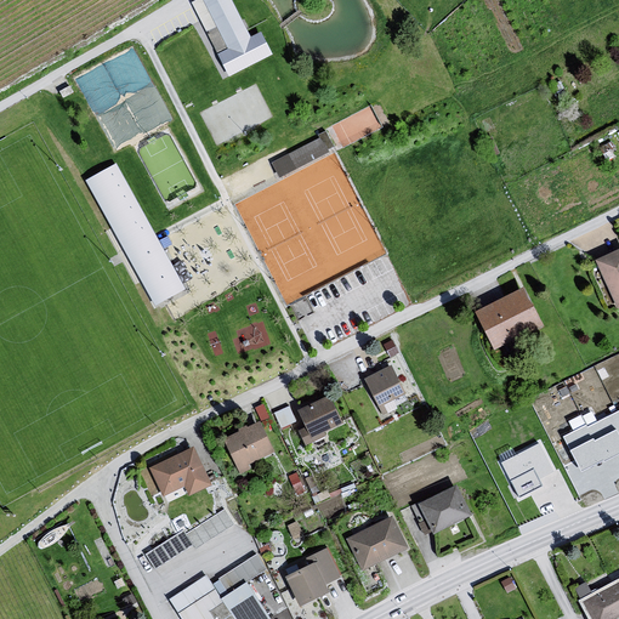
[(251,37),(232,0),(203,0),(217,27),(206,32),(230,75),(272,54),(261,32),(251,37)]
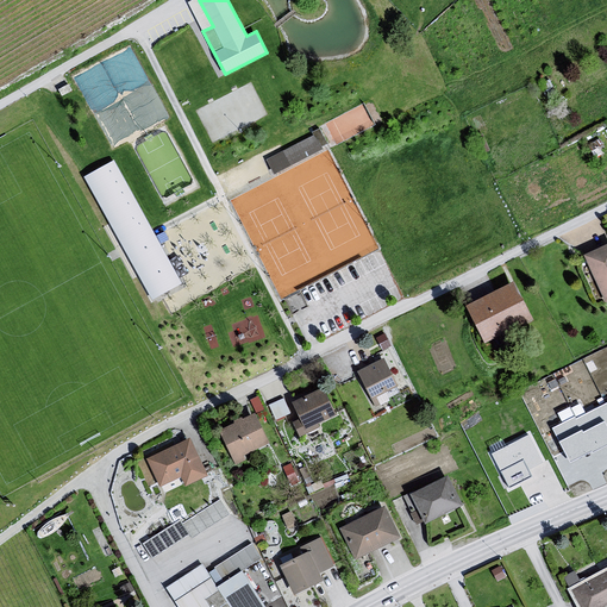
[(312,132),(266,157),(274,174),(321,148),(312,132)]
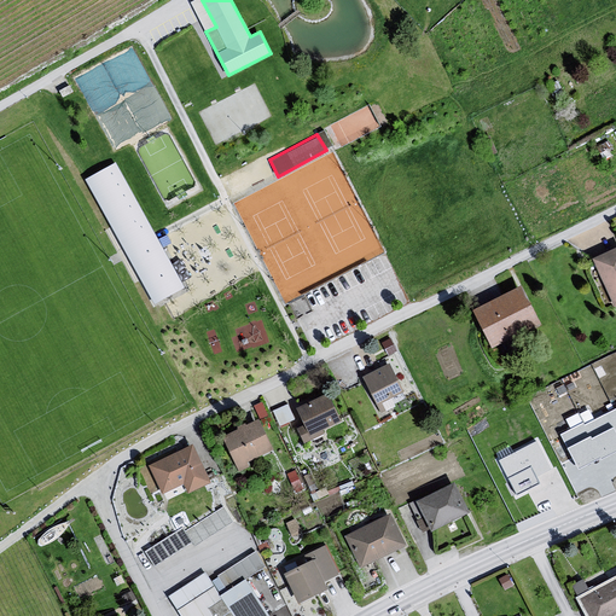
[(116,163),(85,180),(155,306),(185,288),(116,163)]
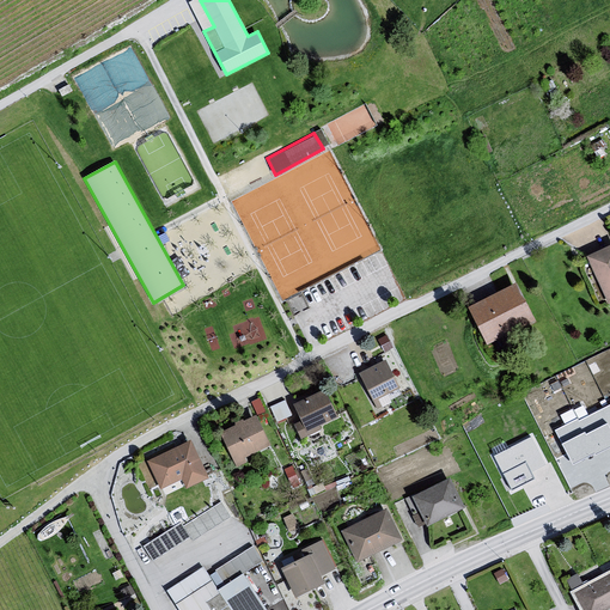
[(202,252),(189,260),(195,272),(219,258),(205,233),(195,239),(202,252)]
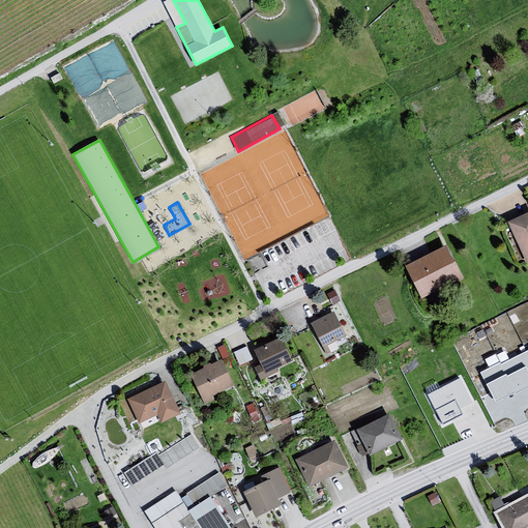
[(527,212),(507,222),(526,261),(527,260),(527,212)]
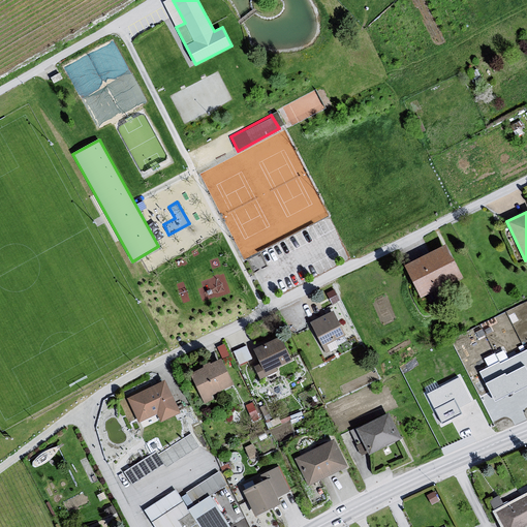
[(445,245),(404,266),(420,298),(462,276),(445,245)]
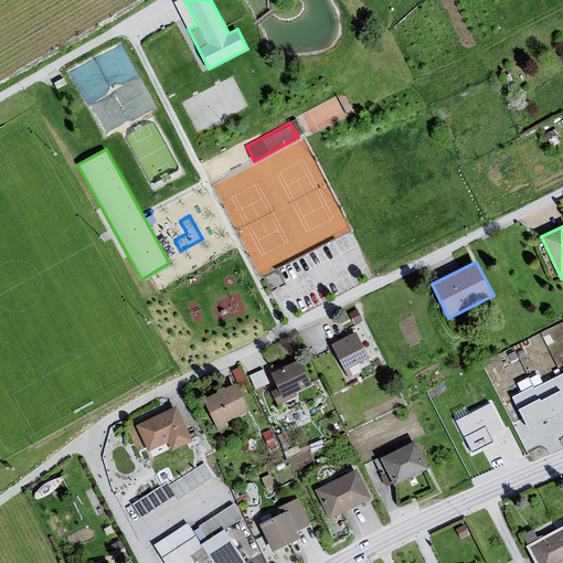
[(357,333),(331,344),(348,376),(371,363),(357,333)]
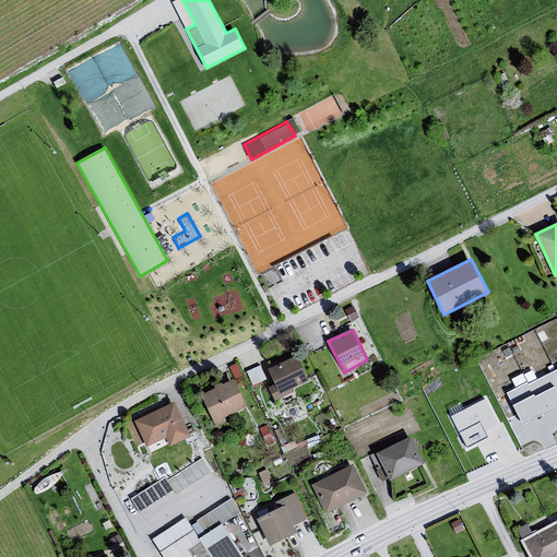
[(297,356),(268,368),(282,398),(293,392),(291,388),(309,381),(297,356)]
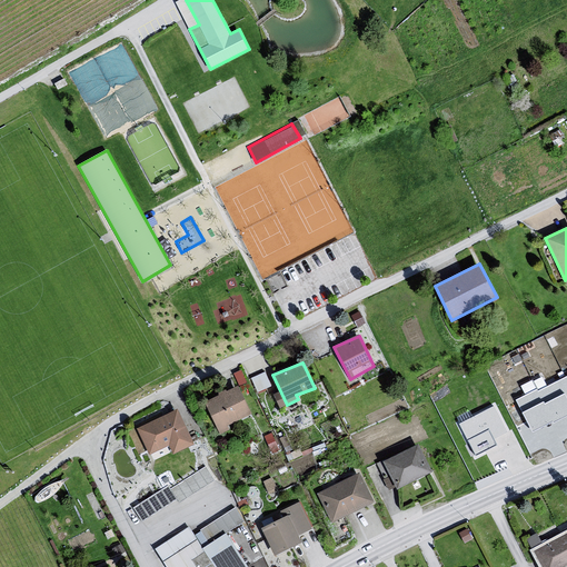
[(246,365),(238,367),(240,380),(249,378),(246,365)]
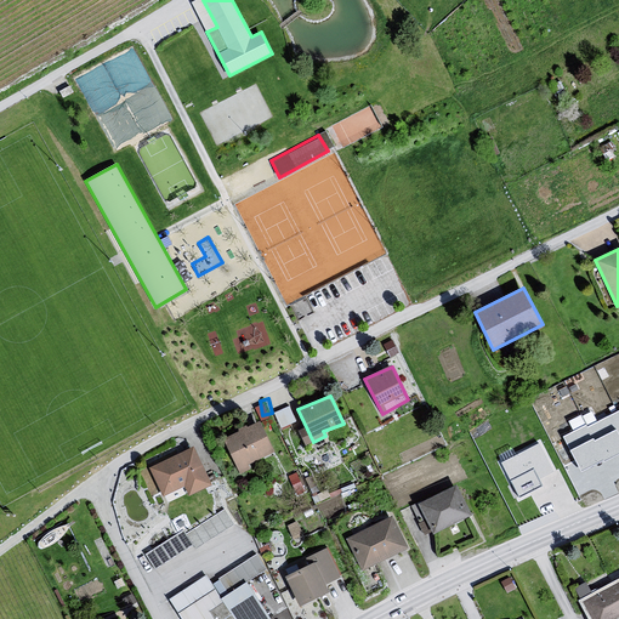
[(284,424),(299,419),(294,402),(278,407),(284,424)]
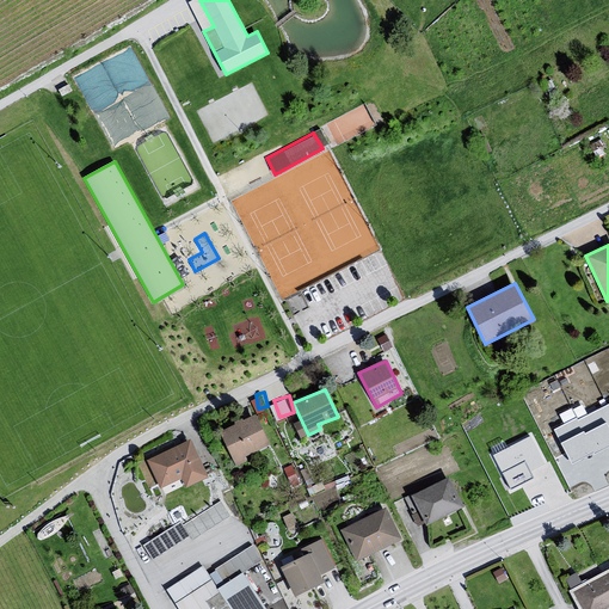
[(256,416),(220,432),(234,466),(271,447),(256,416)]
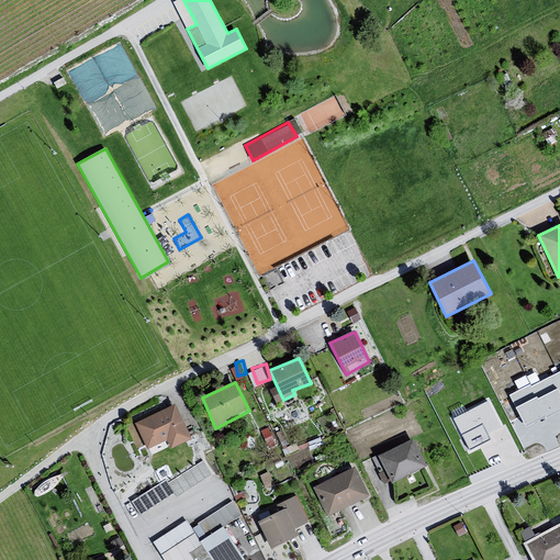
[(559,384),(546,388),(548,396),(559,393),(559,384)]
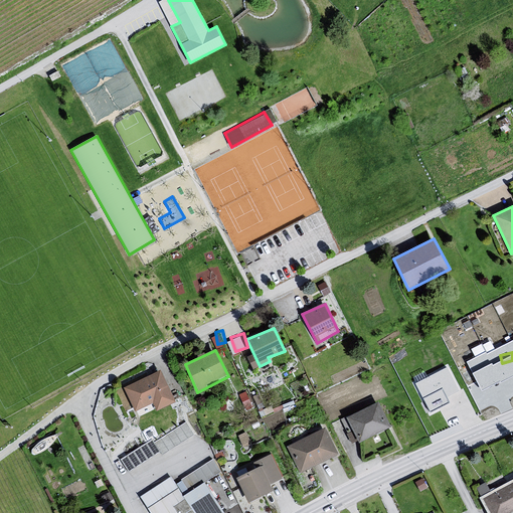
[(414,381),(432,412),(466,393),(451,365),(414,381)]
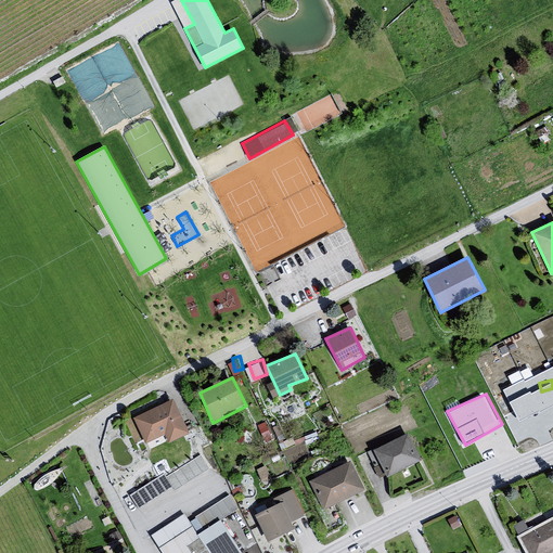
[(172,399),(130,418),(145,445),(164,434),(168,444),(189,434),(172,399)]
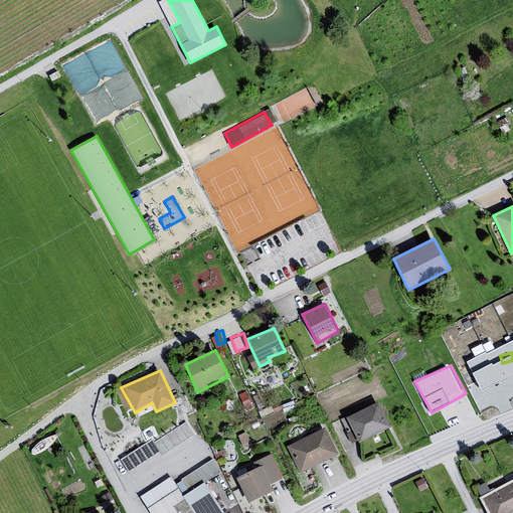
[(378,401),(345,416),(358,443),(389,426),(378,401)]
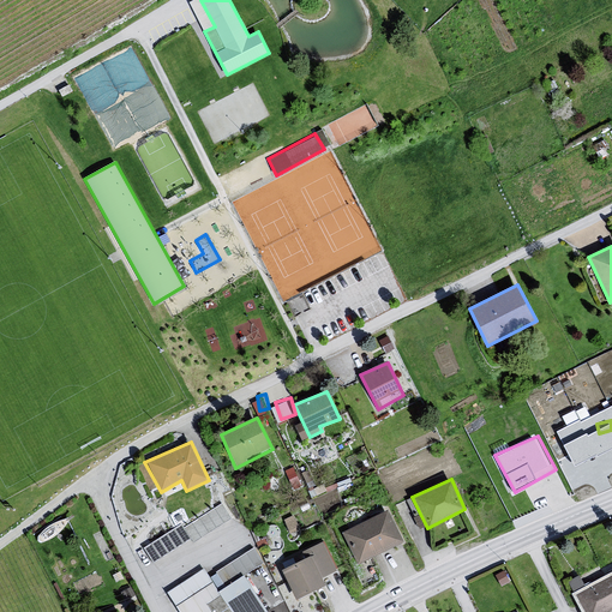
[(185,521),(147,546),(156,562),(195,537),(197,541),(235,516),(225,501),(187,525),(185,521)]
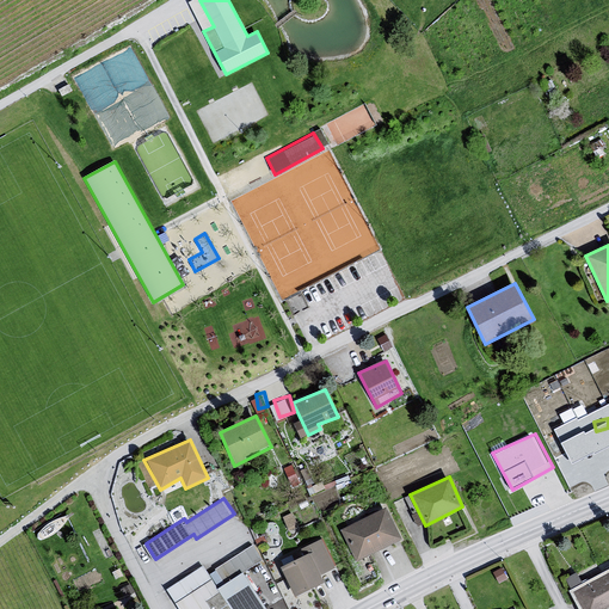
[(385,508),(339,530),(355,559),(400,540),(385,508)]
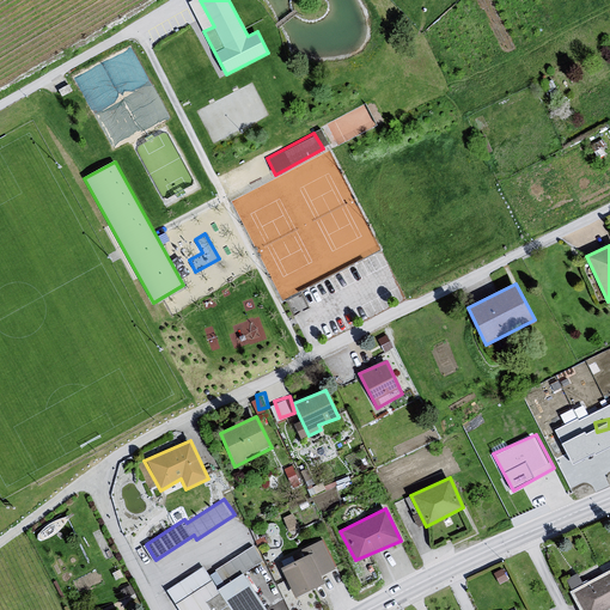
[(300,557),(280,568),(294,597),(322,584),(318,577),(337,567),(322,541),(298,551),(300,557)]
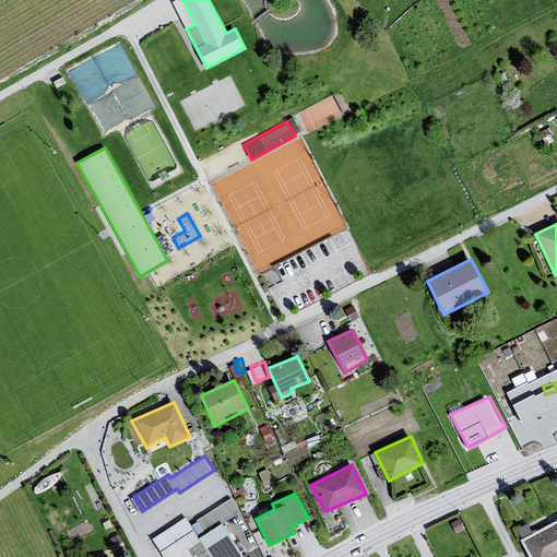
[(186,518),(152,540),(163,556),(243,556),(222,523),(199,538),(186,518)]
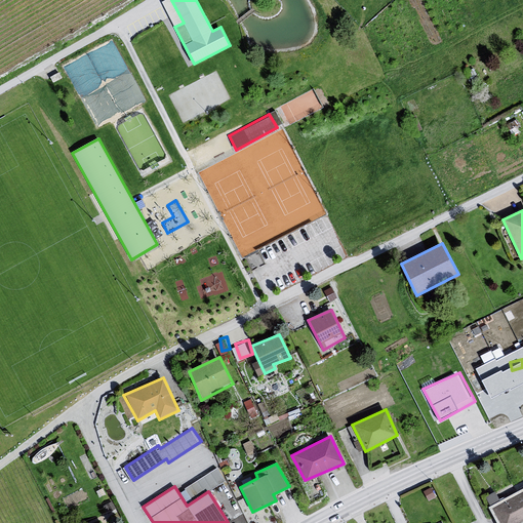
[(522,488),(487,507),(496,522),(517,522),(522,520),(522,488)]
